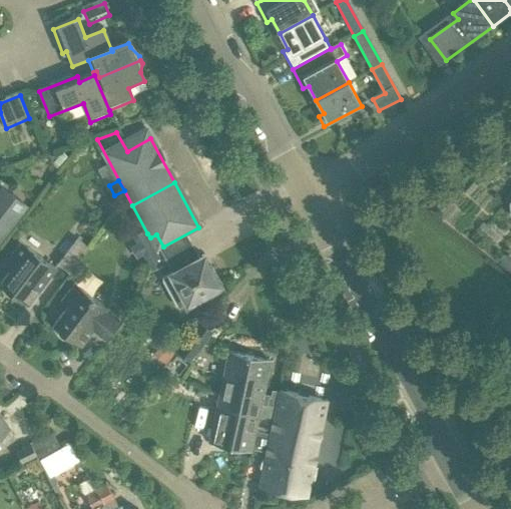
[(0,242),(27,208),(3,190),(0,194),(0,242)]
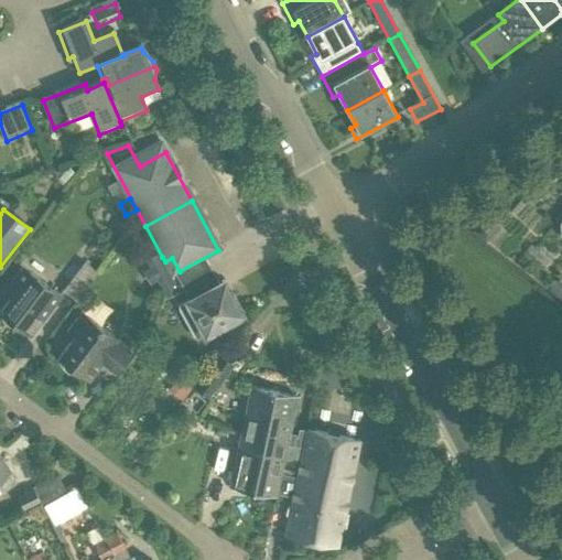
[(165,261),(162,257),(149,265),(152,271),(146,275),(153,288),(160,284),(174,277),(165,261)]
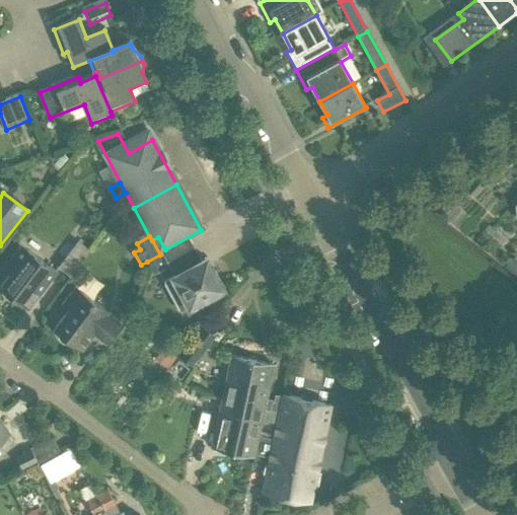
[(71,279),(90,253),(79,244),(59,270),(71,279)]
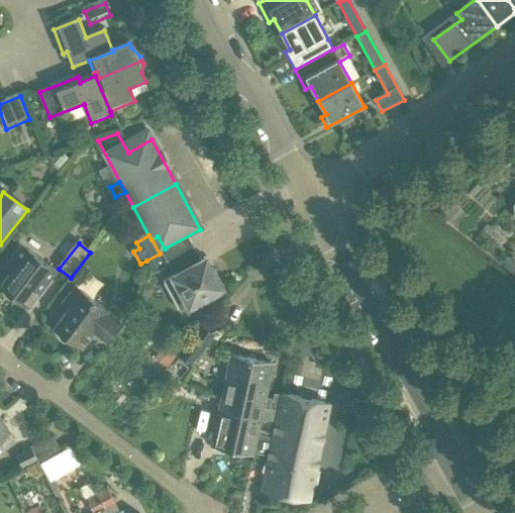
[(29,309),(57,274),(22,246),(11,262),(17,267),(1,288),(5,291),(4,295),(6,299),(10,302),(14,303),(19,301),(29,309)]
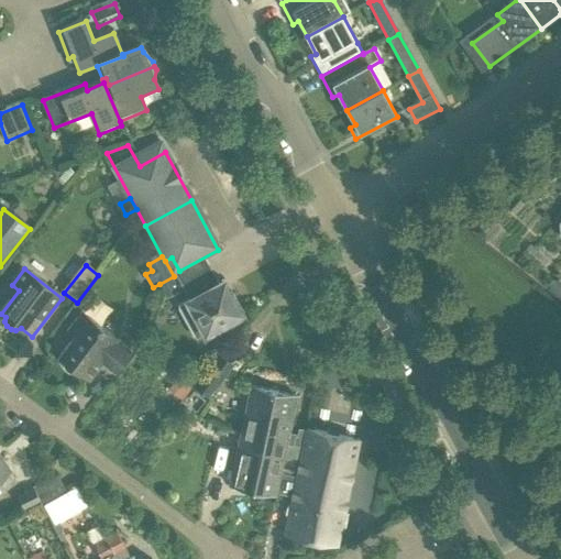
[(223,294),(211,272),(184,286),(191,302),(179,308),(198,341),(224,327),(227,330),(231,331),(235,330),(239,327),(241,322),(240,318),(235,310),(239,309),(229,291),(223,294)]
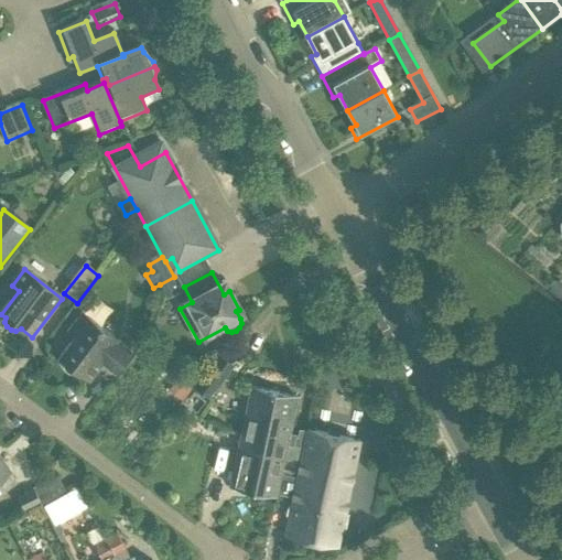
[(174,277),(160,284),(170,301),(183,294),(174,277)]
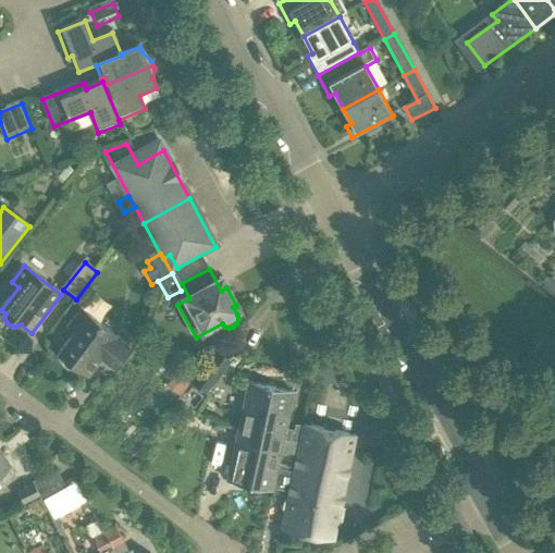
[(554,280),(553,279),(545,289),(554,296),(554,280)]
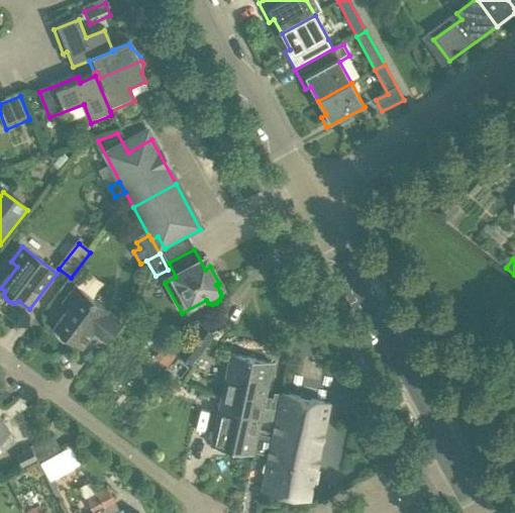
[(106,343),(120,324),(109,316),(110,315),(76,288),(63,305),(69,310),(55,329),(59,332),(59,337),(60,341),(64,343),(68,344),(72,342),(83,350),(94,335),(106,343)]
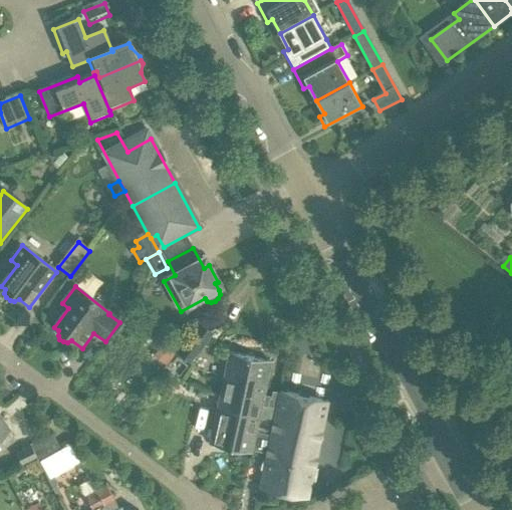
[(191,365),(213,336),(201,327),(178,355),(191,365)]
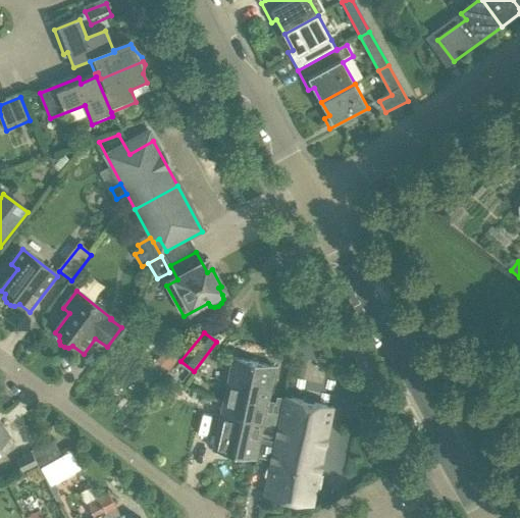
[(134,350),(110,381),(136,400),(158,368),(134,350)]
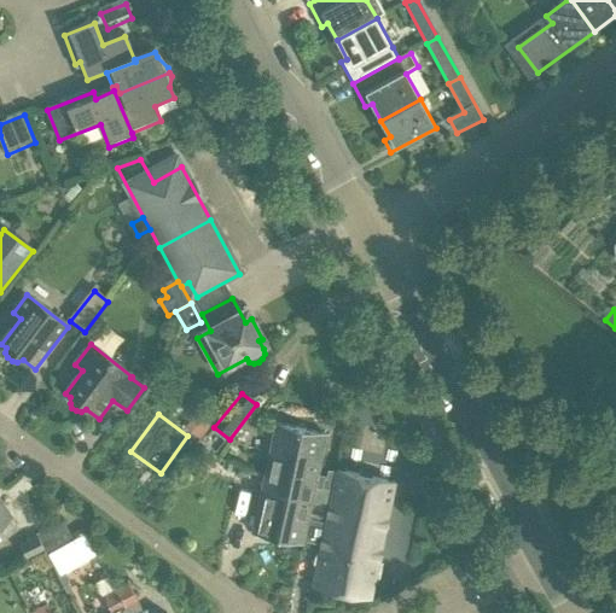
[(330,491),(317,488),(326,438),(275,427),(263,483),(315,492),(313,505),(326,508),(330,492),(330,491)]
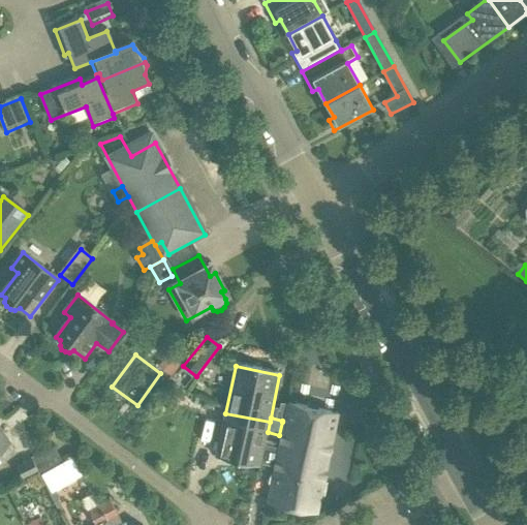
[(265,444),(260,466),(276,469),(269,504),(317,515),(338,418),(339,417),(289,406),(286,422),(282,421),(282,422),(279,435),(283,435),(280,448),(265,444)]
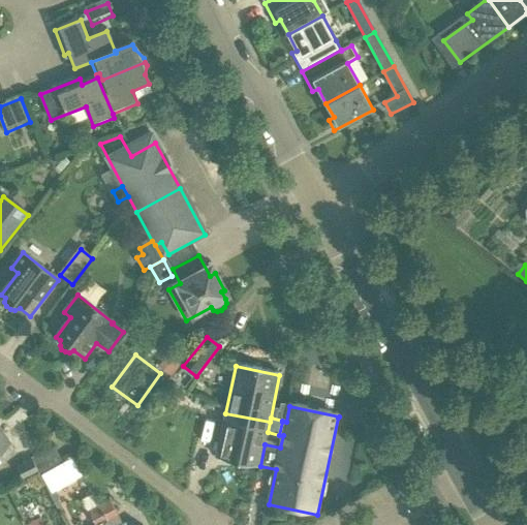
[(265,444),(268,432),(270,422),(225,413),(216,459),(259,468),(260,466),(265,444)]
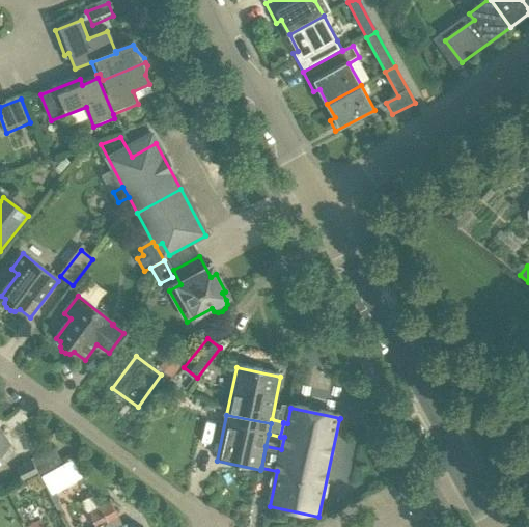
[(0,467),(15,458),(8,448),(9,447),(0,434),(0,467)]
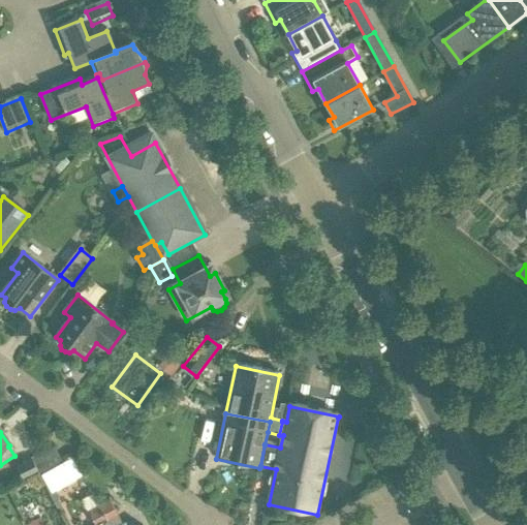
[(25,482),(41,473),(60,464),(61,466),(65,464),(56,449),(19,469),(25,480),(25,482)]
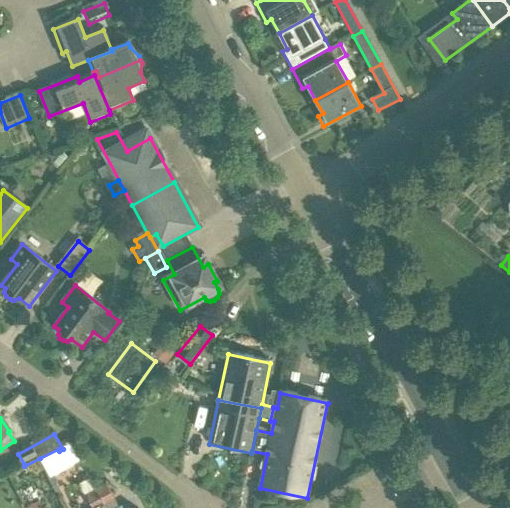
[(58,449),(40,458),(51,478),(80,462),(81,462),(72,444),(63,449),(59,451),(58,449)]
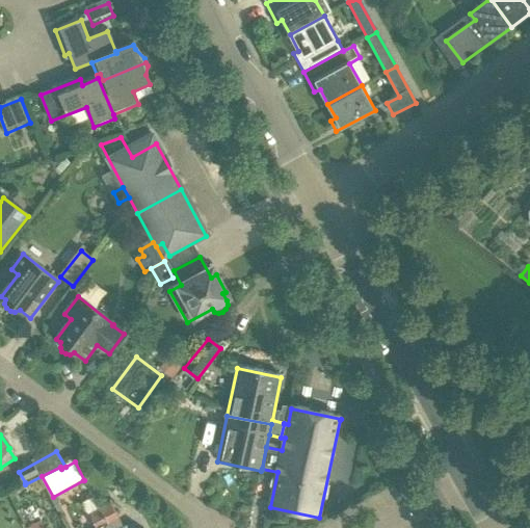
[(128,527),(128,526),(127,527),(111,527),(110,525),(121,520),(113,504),(100,511),(108,527),(128,527)]
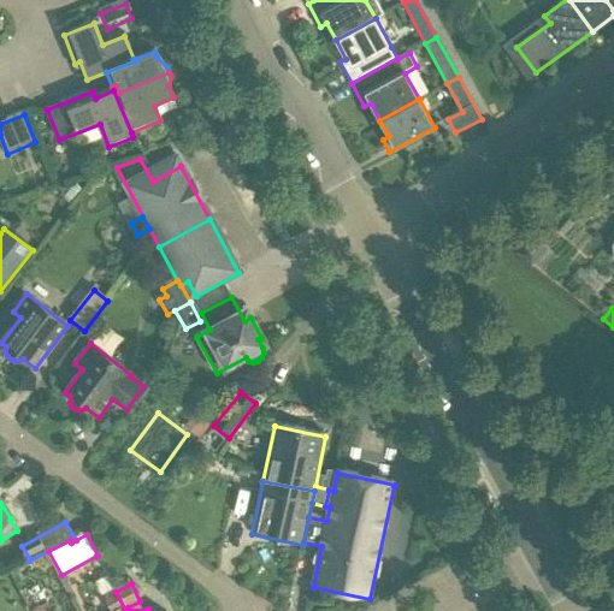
[(105,597),(112,610),(125,610),(116,592),(105,597)]
